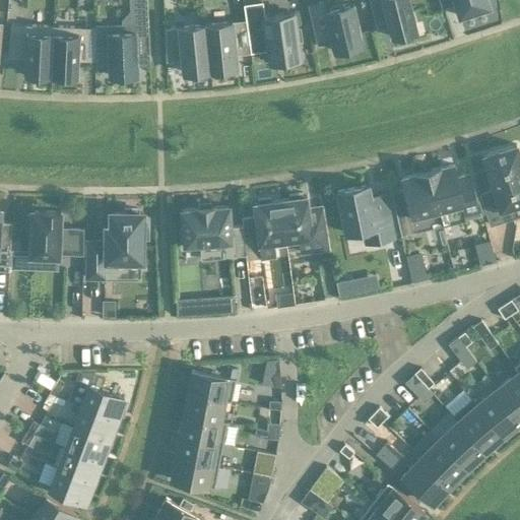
[(409,0),(369,0),(376,25),(388,22),(392,37),(417,29),(409,0)]
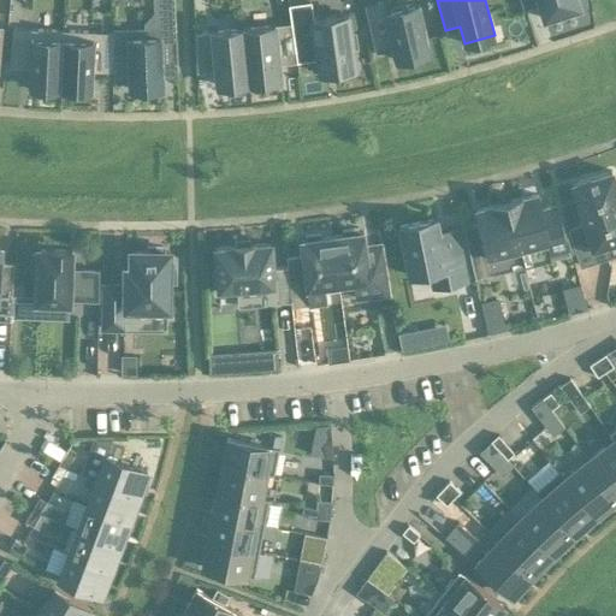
[(520,0),(523,9),(539,4),(544,19),(580,7),(578,0),(520,0)]
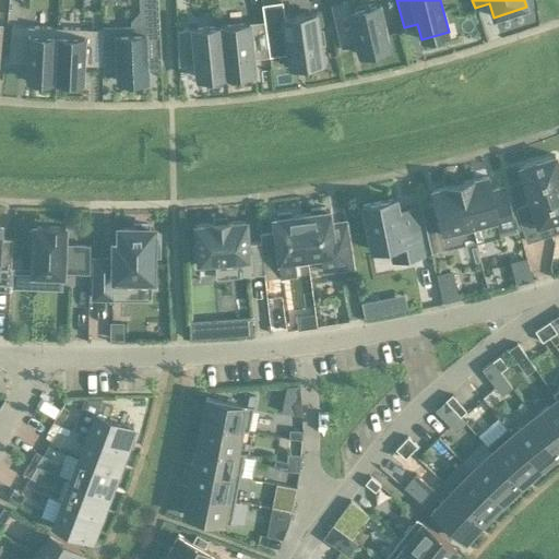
[(264,22),(269,52),(270,57),(288,54),(290,67),(323,62),(321,44),(324,44),(323,31),(319,32),(317,13),(285,18),(283,1),(262,4),(264,22)]
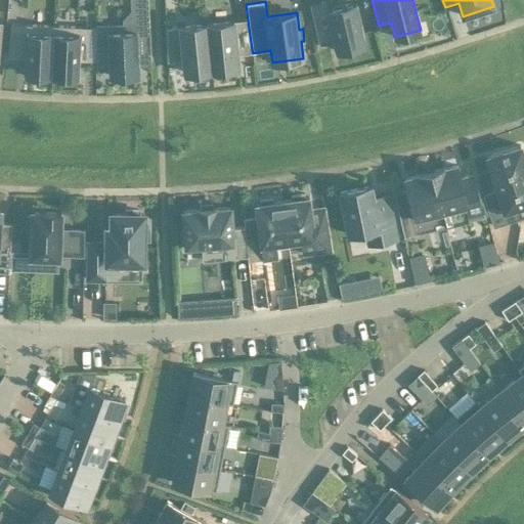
[(326,1),(310,4),(319,43),(335,39),(337,51),(365,45),(356,3),(329,9),(326,1)]
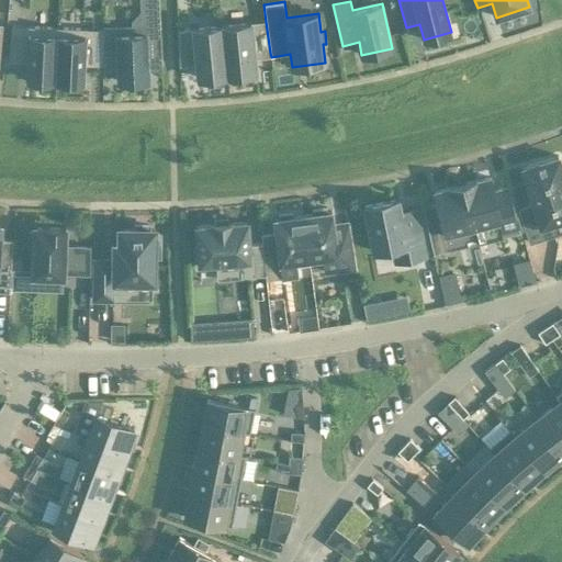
[(266,22),(222,26),(227,76),(256,72),(254,55),(270,53),(266,22)]
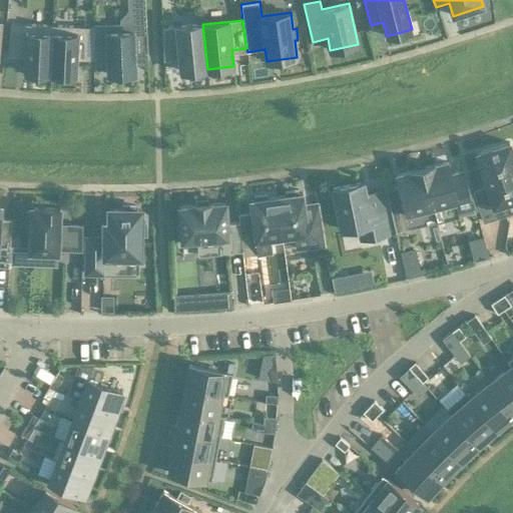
[(50,73),(52,25),(11,23),(8,56),(25,57),(24,72),(29,72),(29,76),(45,77),(45,73),(50,73)]
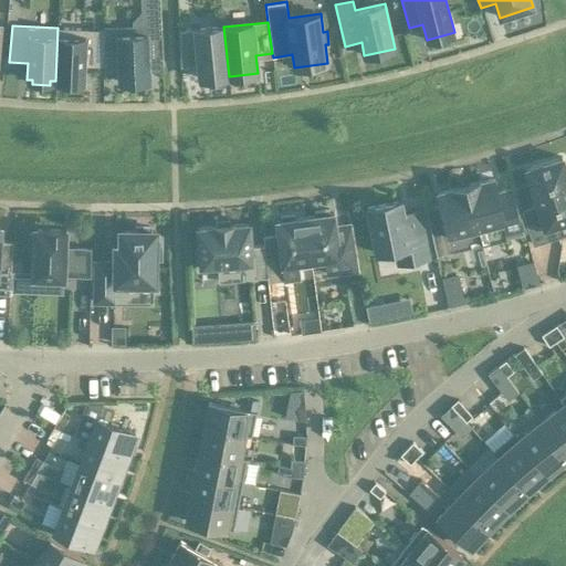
[(133,34),(117,34),(119,82),(149,81),(149,63),(164,62),(161,25),(133,27),(133,34)]
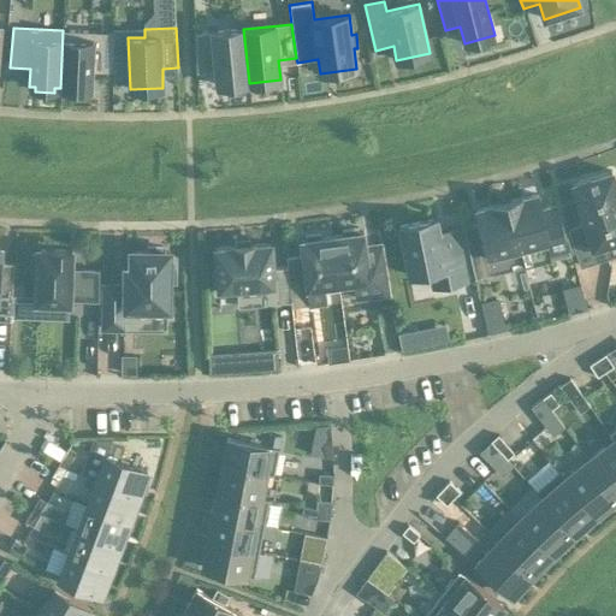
[(249,83),(243,29),(195,34),(197,67),(215,66),(218,87),(249,83)]
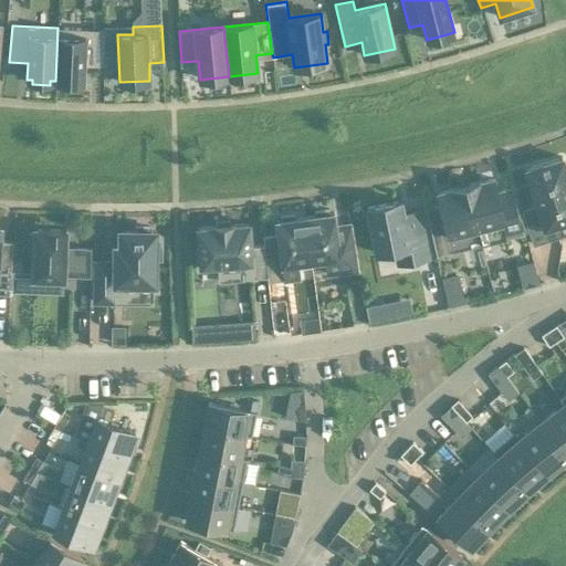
[(104,30),(58,28),(55,81),(85,82),(85,65),(104,66),(104,30)]
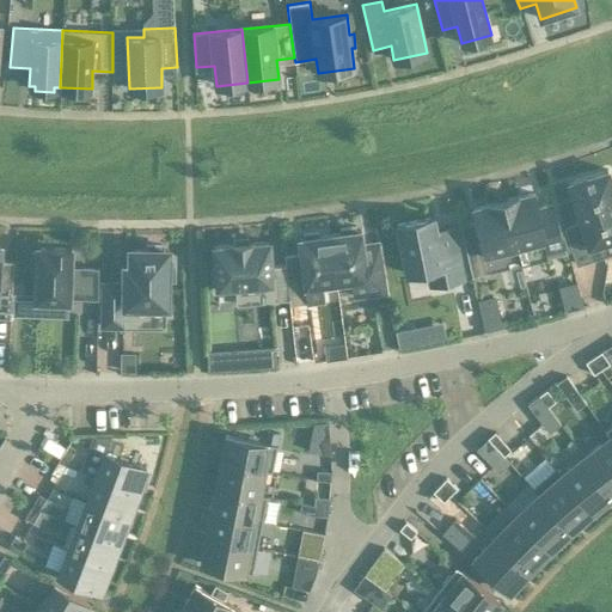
[(599,243),(611,238),(611,181),(609,170),(569,183),(582,224),(567,228),(577,264),(604,256),(599,243)]
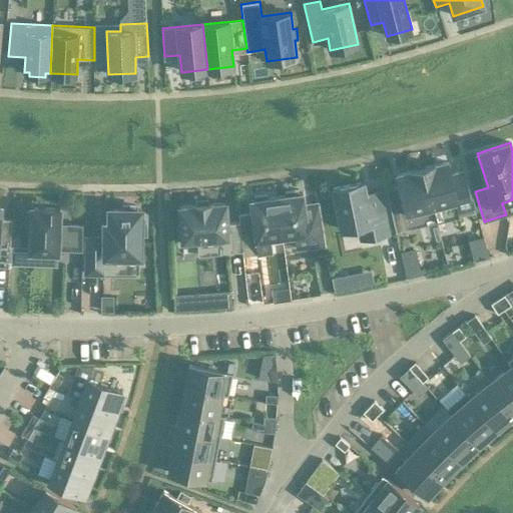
[(422,167),(436,222),(475,212),(464,169),(451,173),(448,161),(435,165),(435,164),(422,167)]
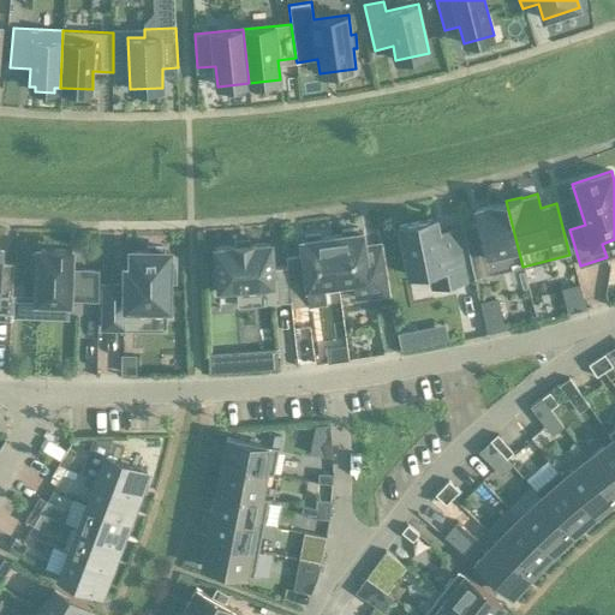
[(523,267),(506,201),(491,204),(491,206),(476,209),(479,224),(464,227),(475,279),(523,267)]
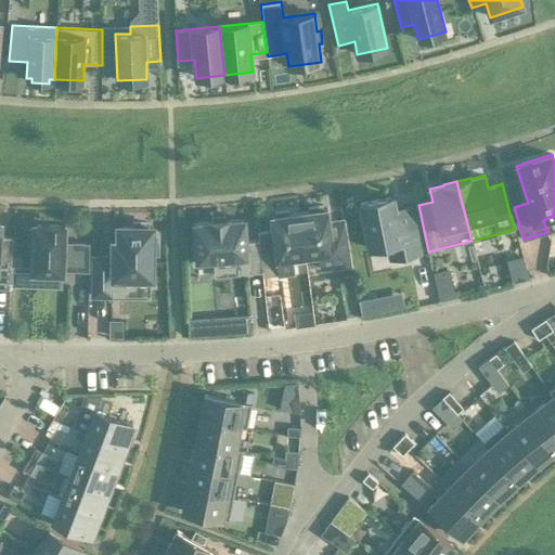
[(402,208),(397,209),(394,196),(360,204),(369,248),(387,245),(390,259),(421,253),(412,206),(402,208)]
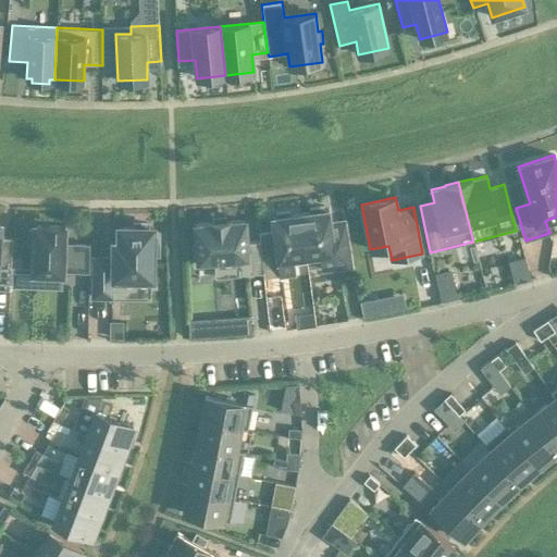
[(300,214),(307,263),(308,263),(307,257),(319,255),(321,257),(323,270),(354,265),(346,221),(331,223),(329,210),(324,210),(324,206),(310,208),(310,212),(300,214)]
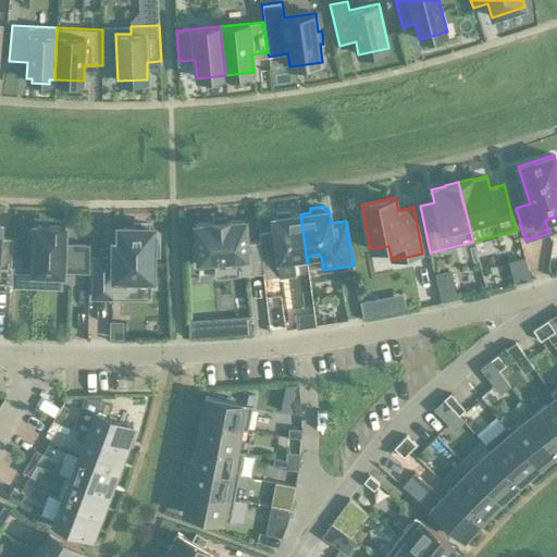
[(260,242),(263,273),(264,277),(295,273),(294,264),(307,263),(300,214),(291,215),(291,211),(276,213),(276,218),(272,218),(274,231),(259,233),(260,242)]
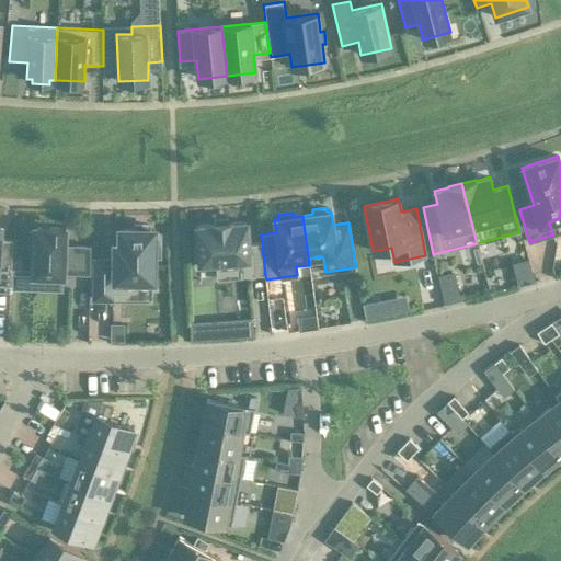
[(241,276),(265,275),(262,243),(249,244),(247,222),(231,224),(231,222),(213,225),(197,227),(198,245),(194,245),(196,267),(218,265),(218,262),(240,260),(241,276)]
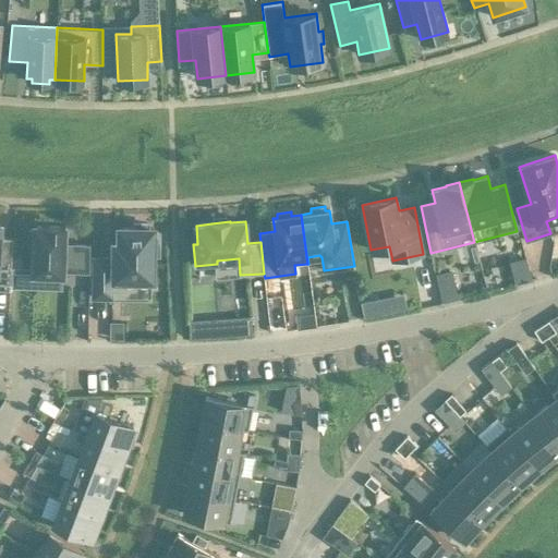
[(0,283),(10,284),(13,239),(0,238),(0,235),(1,225),(0,223),(0,283)]
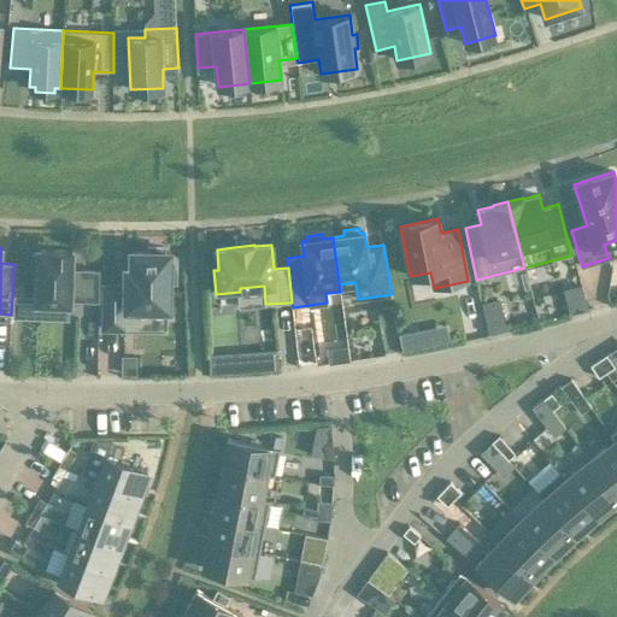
[(127,269),(127,286),(104,286),(104,329),(124,329),(125,307),(169,307),(169,282),(176,282),(176,257),(169,257),(169,252),(164,252),(164,247),(148,247),(147,252),(133,252),(133,269),(127,269)]
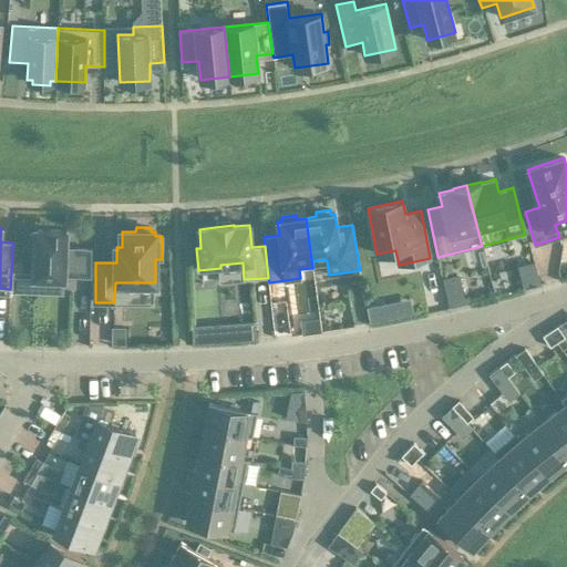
[(34,230),(34,234),(30,234),(29,250),(34,250),(33,278),(64,279),(64,275),(72,276),(91,277),(91,249),(73,248),(73,250),(65,250),(66,230),(47,229),(47,230),(34,230)]
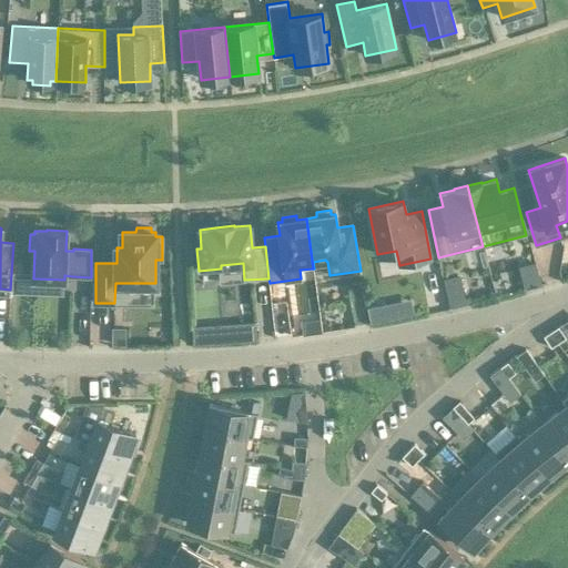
[(442,269),(444,282),(463,277),(459,263),(442,269)]
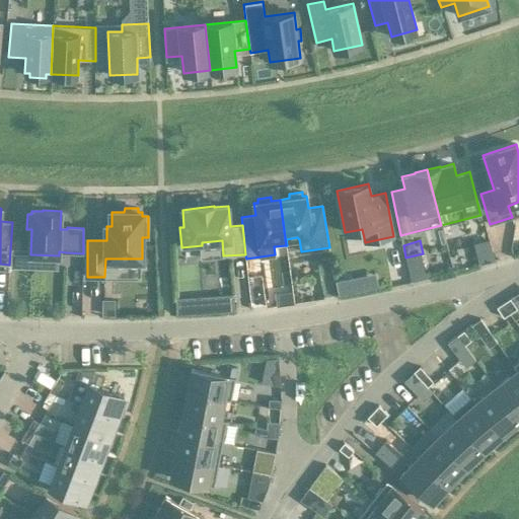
[(260,302),(260,281),(247,281),(247,302),(260,302)]
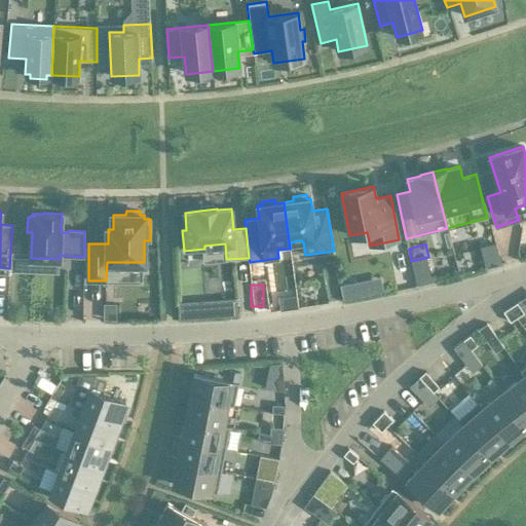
[(235,298),(217,299),(218,316),(236,315),(235,298)]
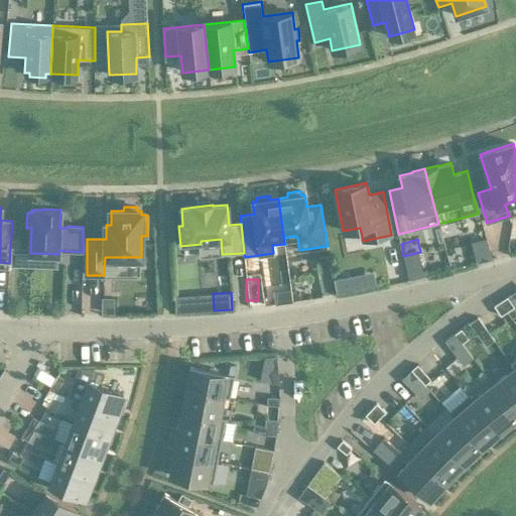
[(508,296),(501,301),(507,311),(514,306),(508,296)]
